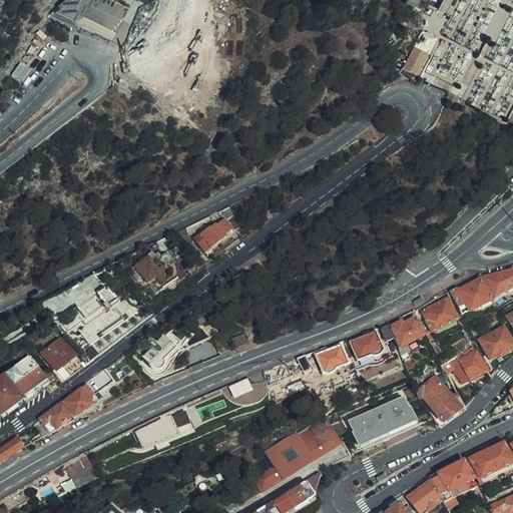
[(106,5),(108,0),(70,0),(54,14),(74,26),(77,18),(83,21),(86,13),(91,15),(94,7),(98,9),(102,1),(106,5)]
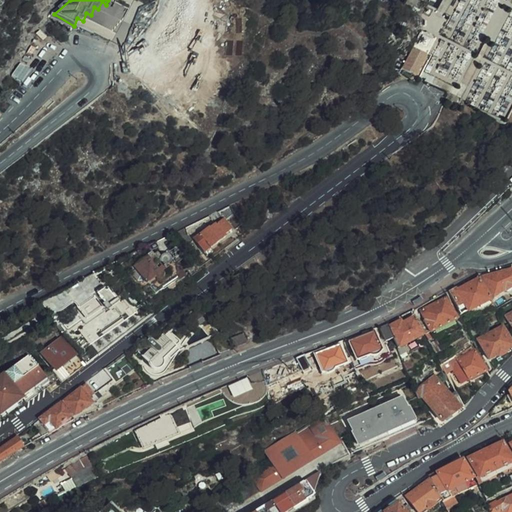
[(434,54),(432,56),(420,50),(409,70),(425,79),(438,56),(435,54),(443,38),(428,31),(421,46),(434,54)]
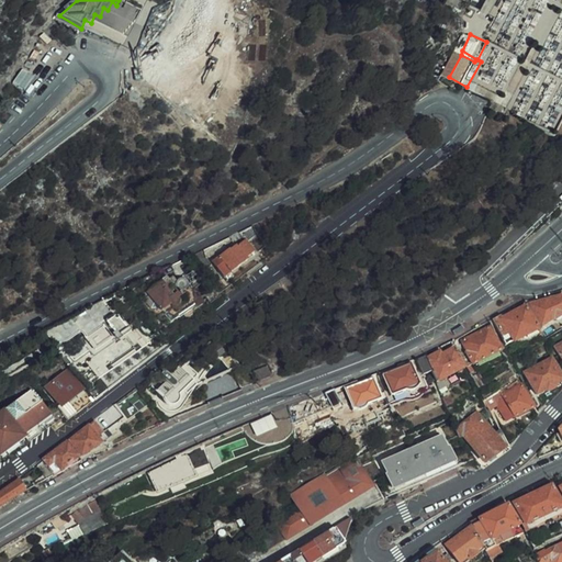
[(441,65),(436,76),(445,82),(451,69),(441,65)]
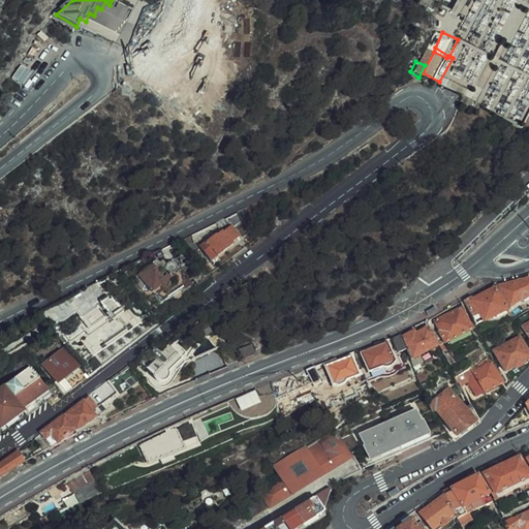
[(473,102),(463,97),(461,100),(471,106),(473,102)]
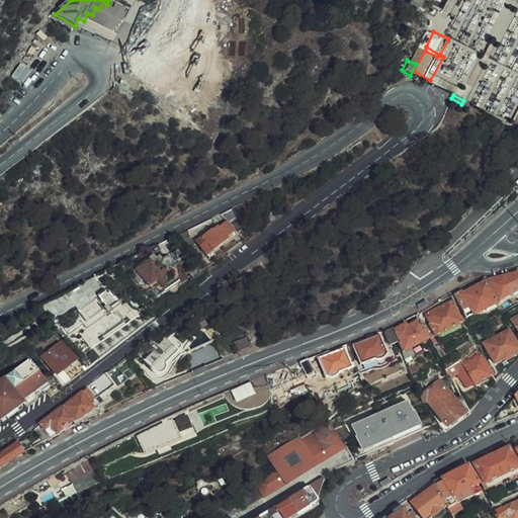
[(235,234),(220,214),(211,219),(218,228),(212,232),(211,230),(195,242),(207,256),(228,241),(227,240),(235,234)]
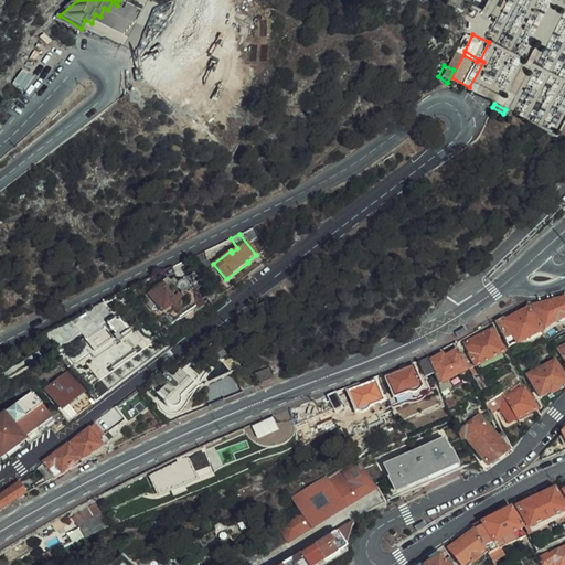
[(194,257),(202,268),(205,273),(213,267),(206,258),(205,252),(194,257)]
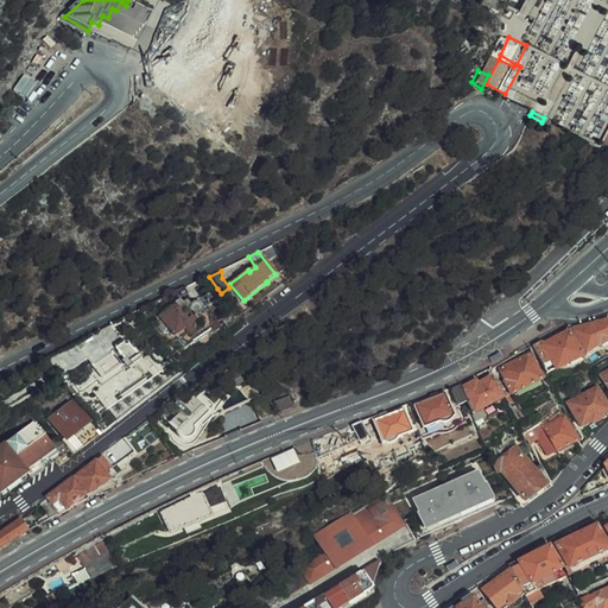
[(238,318),(221,293),(217,289),(194,304),(190,298),(179,305),(175,299),(146,320),(154,329),(163,323),(178,343),(183,340),(191,353),(238,318)]
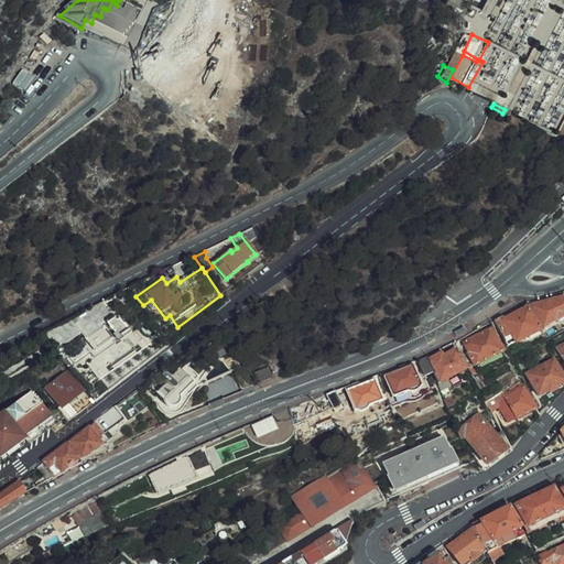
[(563,296),(530,306),(541,327),(563,314),(563,296)]
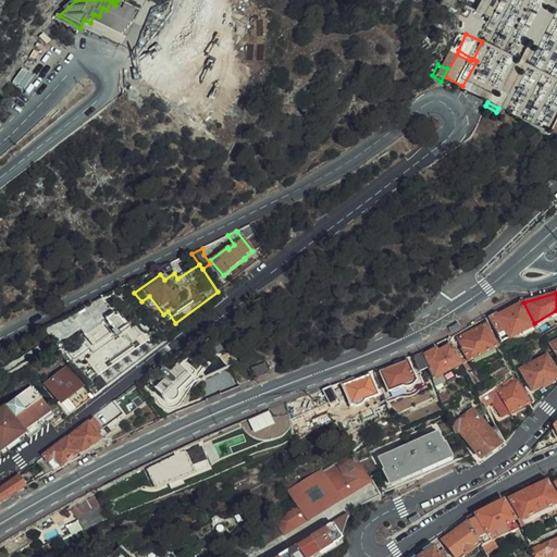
[(114,316),(102,298),(94,302),(104,319),(84,333),(94,347),(124,325),(115,314),(114,316)]
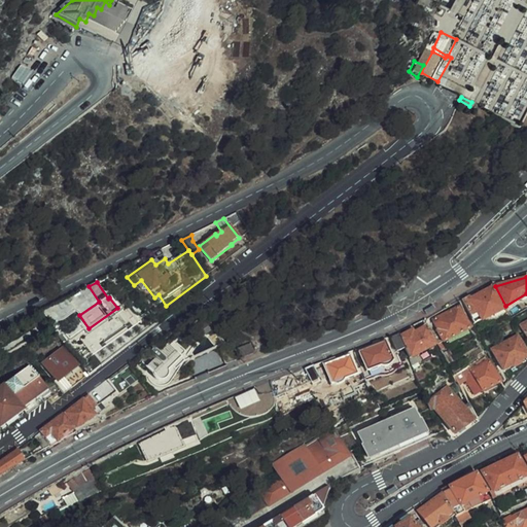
[(471,299),(469,295),(461,300),(473,323),(503,308),(492,288),(471,299)]
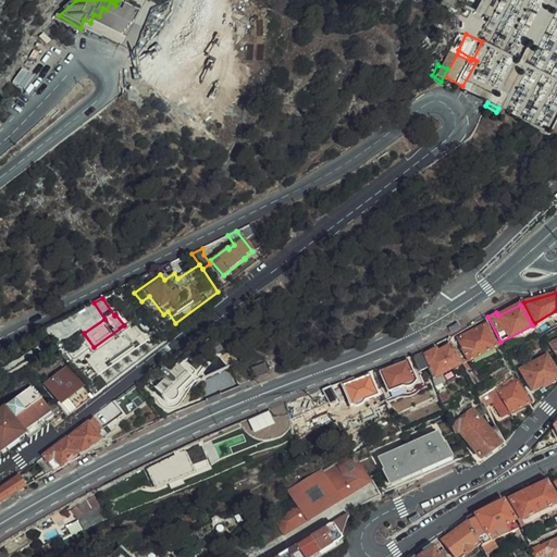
[(468,360),(496,345),(485,324),(458,338),(465,353),(463,353),(468,360)]
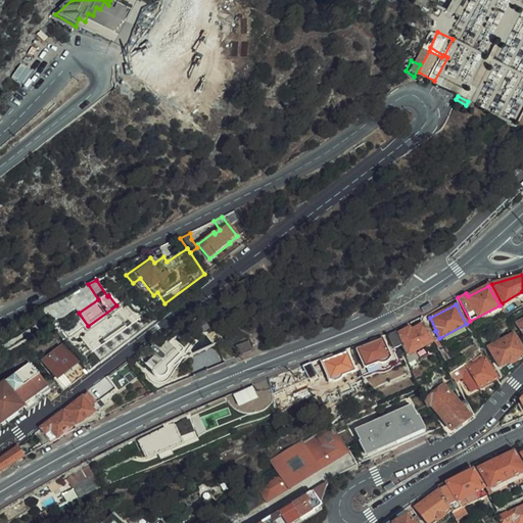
[(409,328),(397,334),(401,345),(406,355),(432,342),(422,325),(411,331),(409,328)]
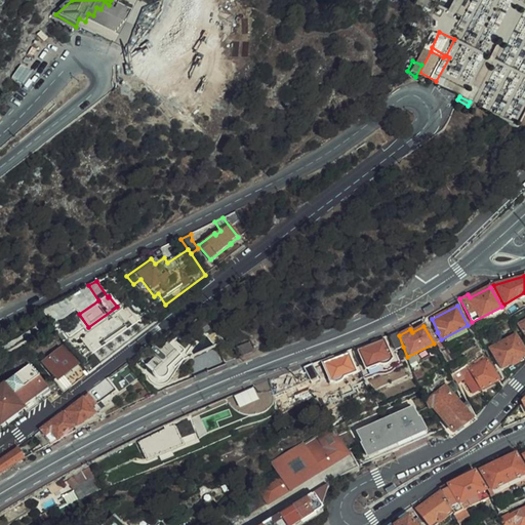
[(395,350),(403,347),(399,335),(398,332),(390,336),(395,350)]
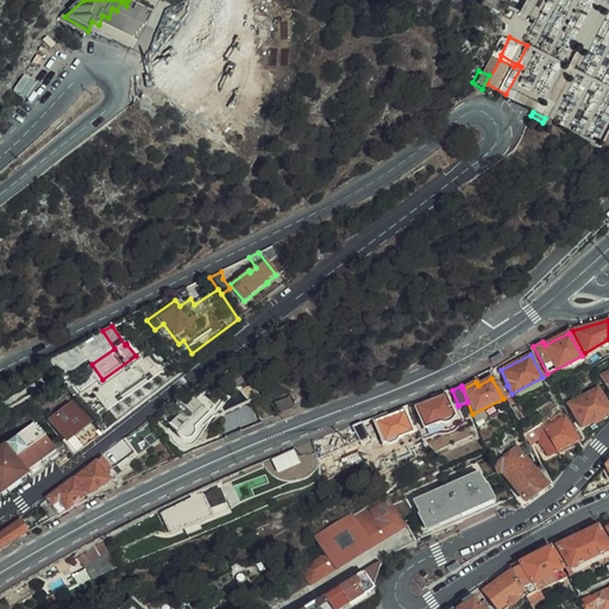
[(582,427),(608,413),(608,409),(598,388),(570,403),(582,427)]
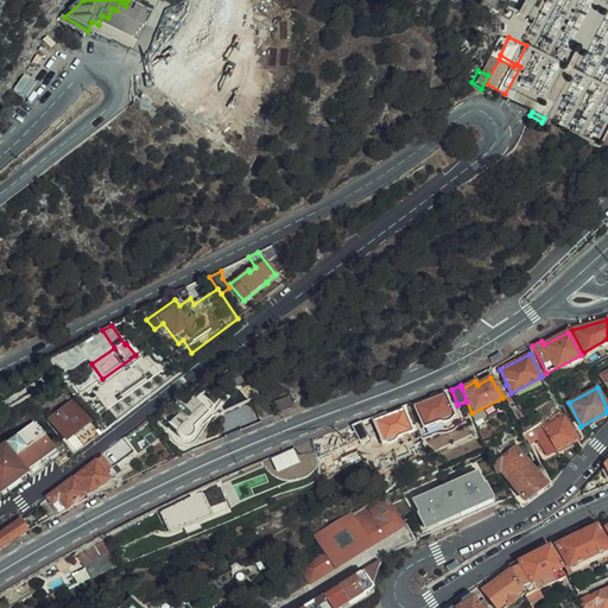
[(453,417),(454,417),(444,393),(415,405),(423,429),(439,423),(441,424),(442,425),(444,425),(445,425),(448,425),(449,424),(451,423),(451,420),(453,419),(453,417)]
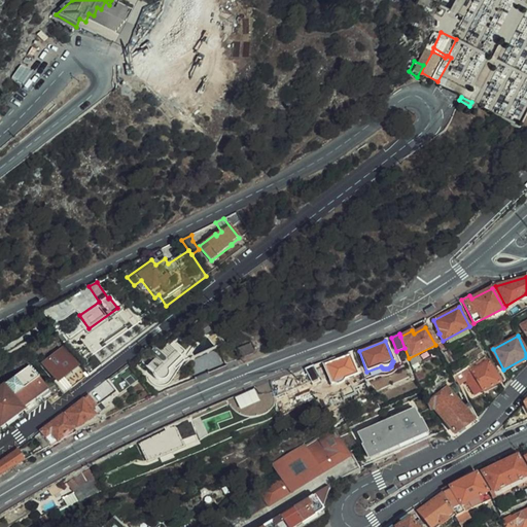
[(442,342),(437,344),(442,352),(445,350),(447,350),(442,342)]
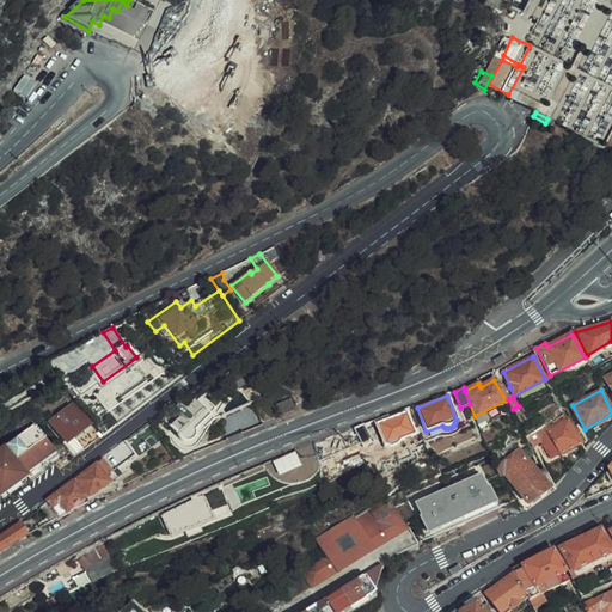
[(292,398),(275,404),(279,415),(295,409),(292,398)]
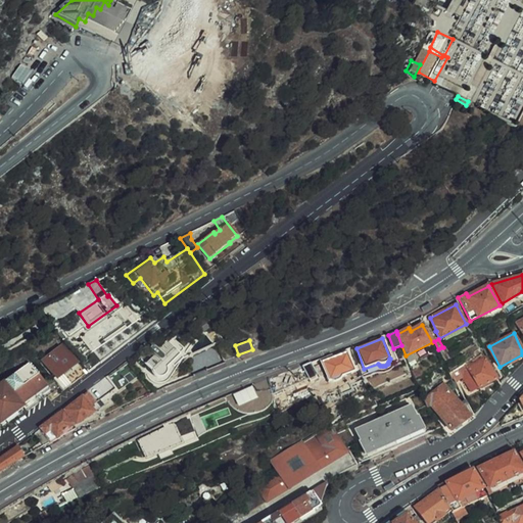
[(168,371),(167,368),(180,357),(167,341),(154,351),(157,355),(147,364),(153,372),(153,376),(155,378),(157,379),(160,379),(162,379),(164,378),(167,376),(167,373),(168,371)]
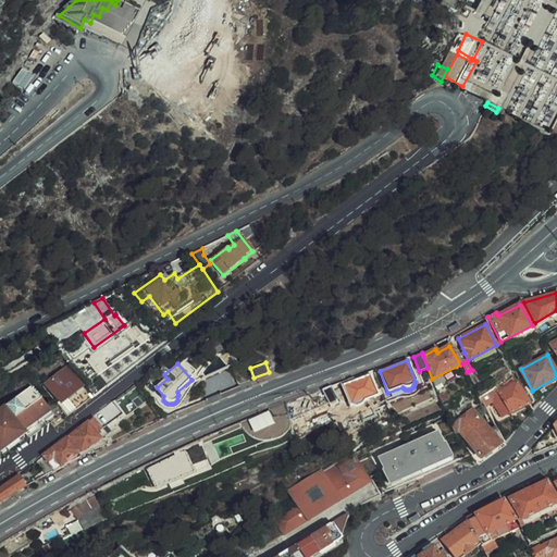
[(239,384),(249,378),(240,364),(230,372),(239,384)]
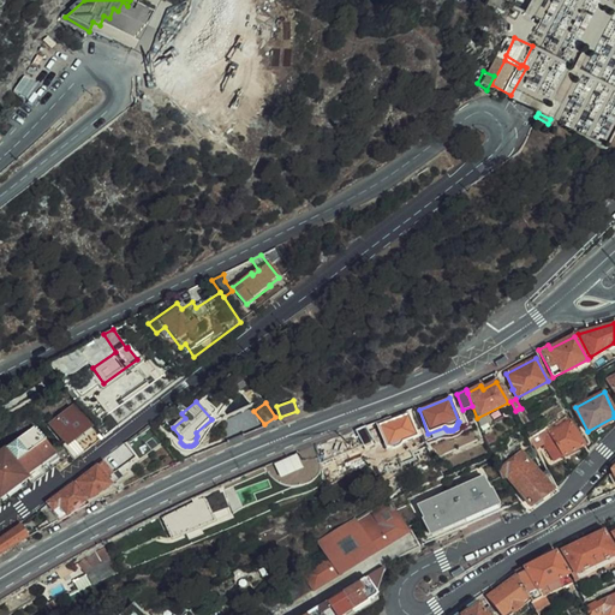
[(69,448),(78,460),(102,441),(76,406),(53,424),(71,448),(69,448)]
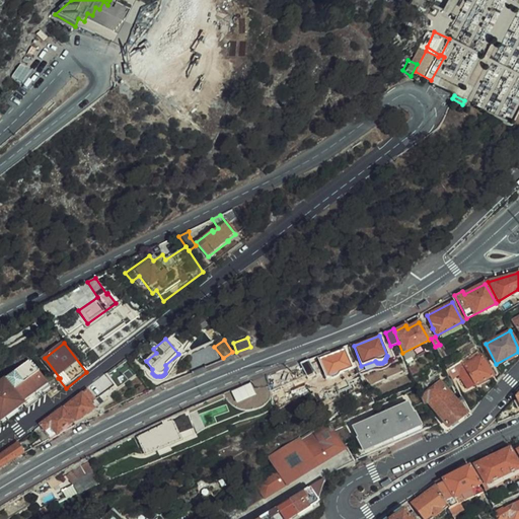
[(438,345),(435,347),(441,359),(442,361),(450,357),(444,347),(440,348),(438,345)]
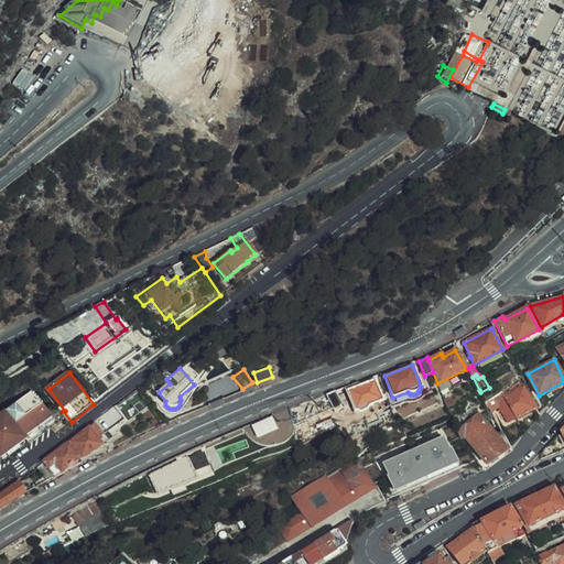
[(357,382),(350,384),(353,389),(346,391),(355,413),(356,412),(357,412),(358,413),(360,413),(361,413),(364,413),(365,412),(367,411),(367,409),(368,408),(382,402),(376,384),(379,383),(377,379),(359,386),(357,382)]
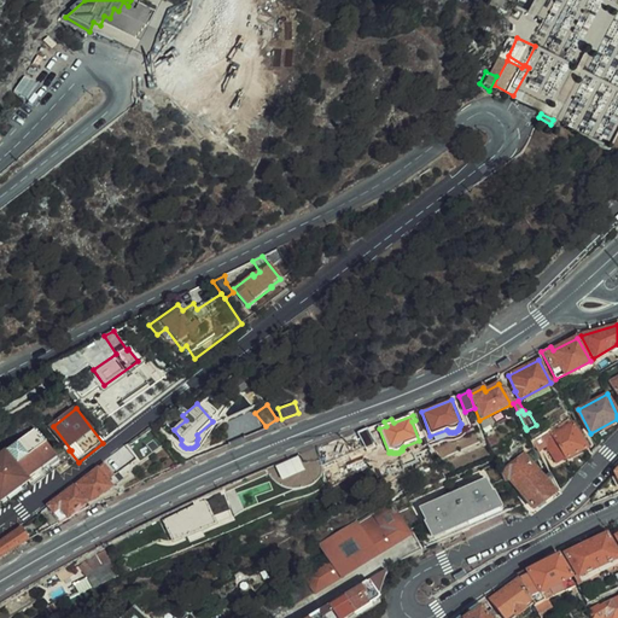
[(559,443),(548,448),(557,462),(566,458),(587,447),(575,423),(554,432),(559,443)]
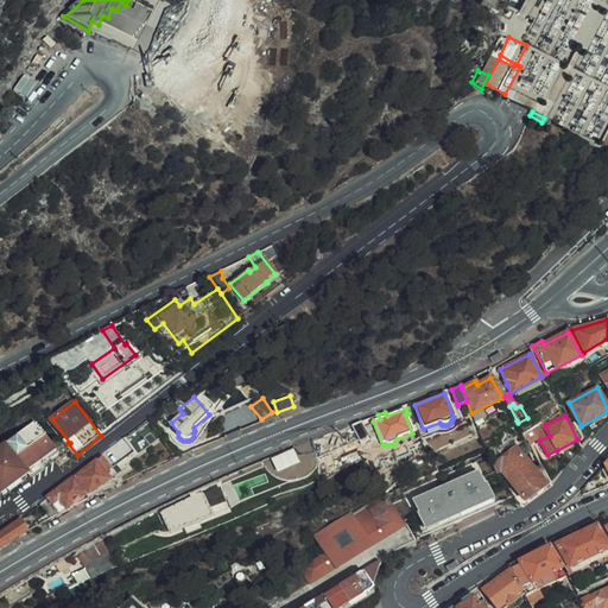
[(33,473),(36,475),(71,450),(64,441),(56,447),(36,420),(0,447),(0,500),(11,493),(6,485),(17,477),(20,482),(33,473)]
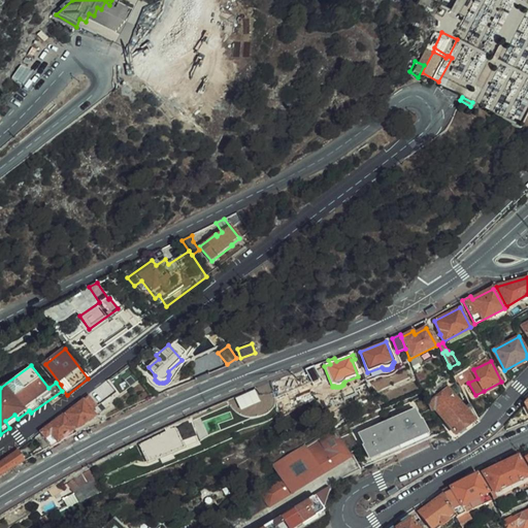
[(314,366),(305,370),(314,384),(319,380),(314,366)]
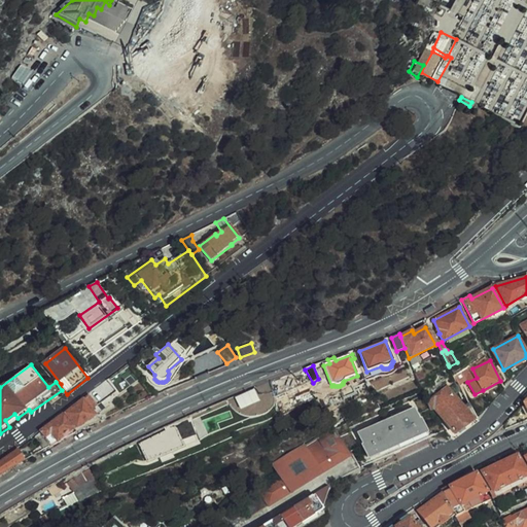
[(462,371),(454,376),(460,386),(467,382),(462,371)]
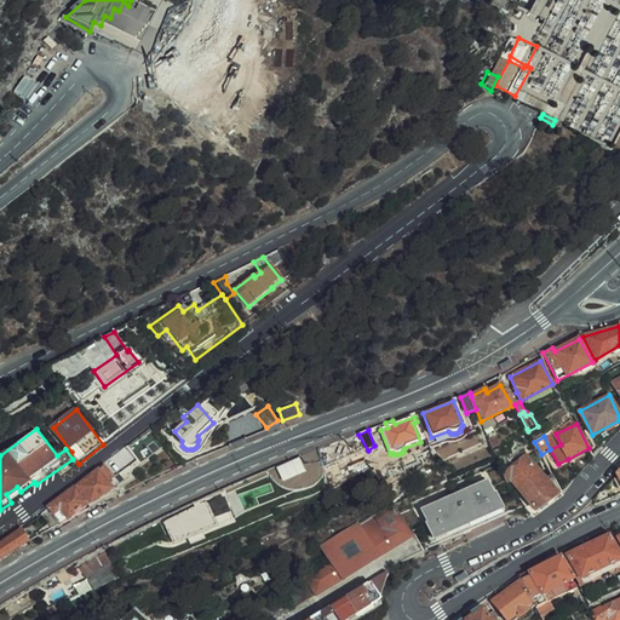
[(524,506),(530,515),(557,495),(528,454),(503,472),(506,482),(524,506)]
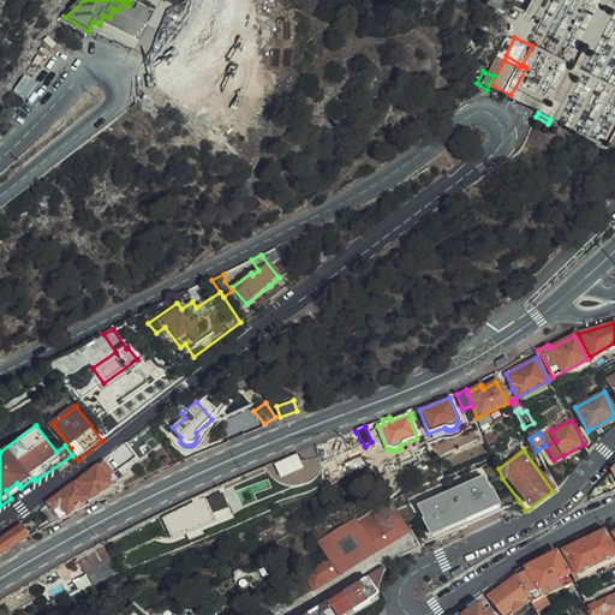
[(281,476),(303,466),(297,453),(275,463),(281,476)]
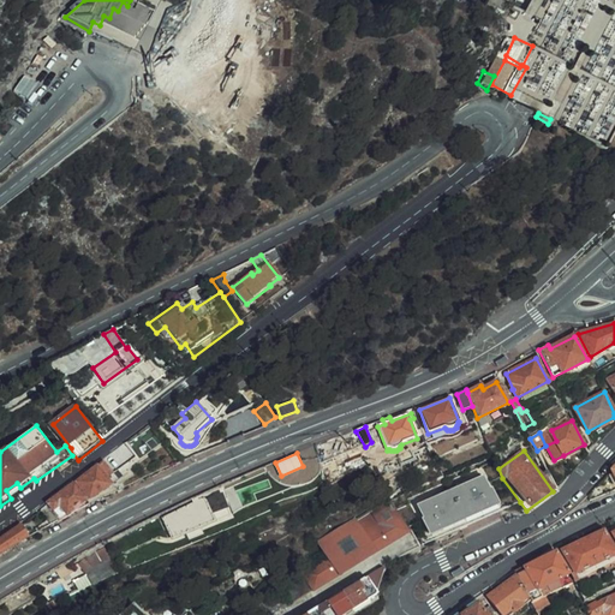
[(554,460),(548,464),(550,467),(566,459),(563,455),(554,460)]
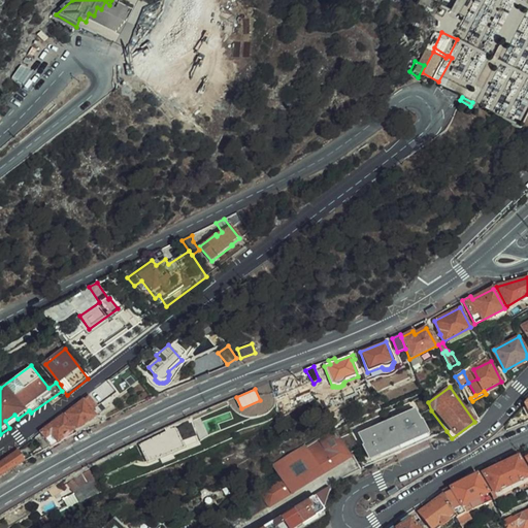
[(295,394),(281,400),(285,407),(299,401),(295,394)]
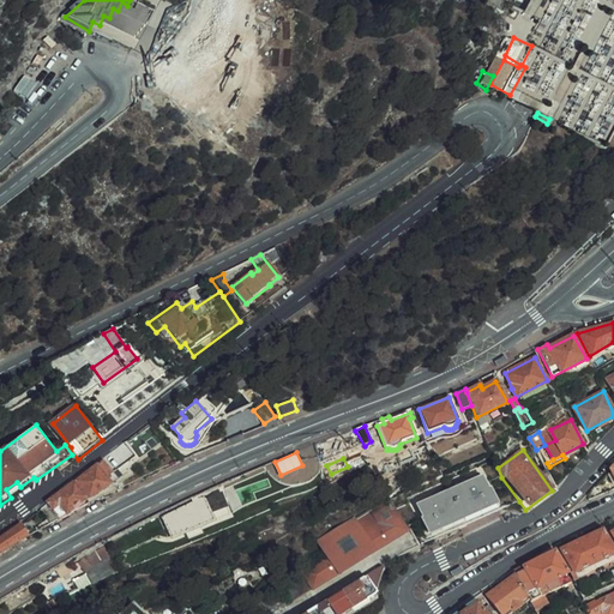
[(91,500),(115,483),(112,477),(116,475),(106,461),(96,467),(97,468),(78,482),(91,500)]
